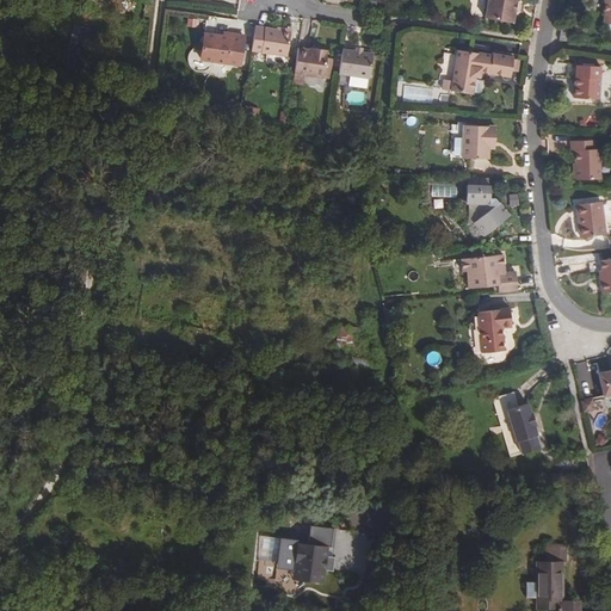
[(486,14),(487,0),(471,0),(471,13),(486,14)]
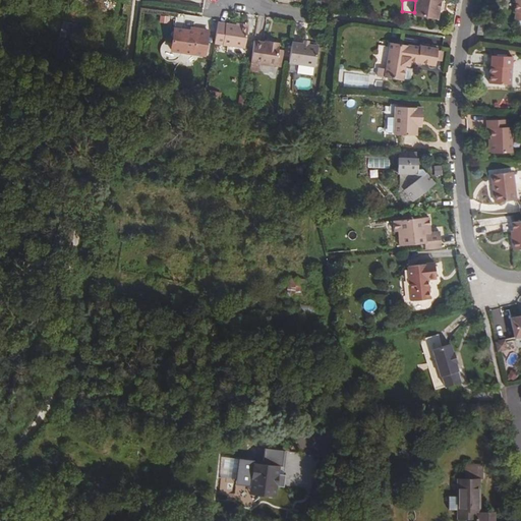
[(441,2),(441,0),(416,0),(414,16),(439,20),(440,12),(442,13),(444,12),(444,10),(442,10),(443,5),(445,6),(444,3),(443,3),(441,2)]
